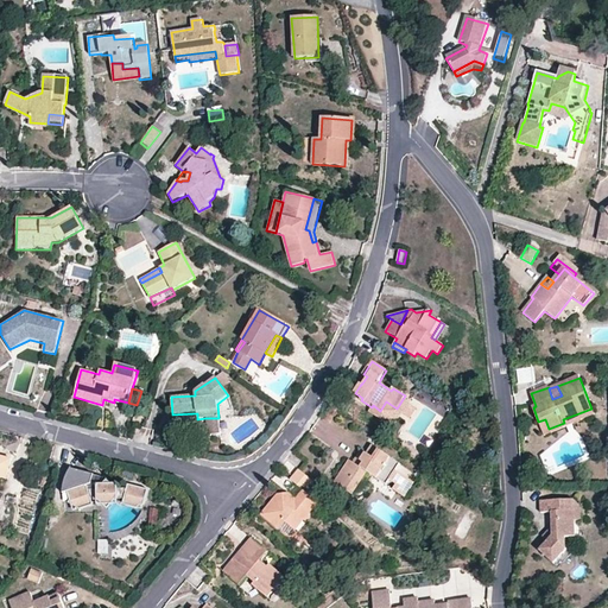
[(595,417),(591,409),(563,419),(564,423),(549,429),(545,419),(538,422),(544,436),(595,417)]
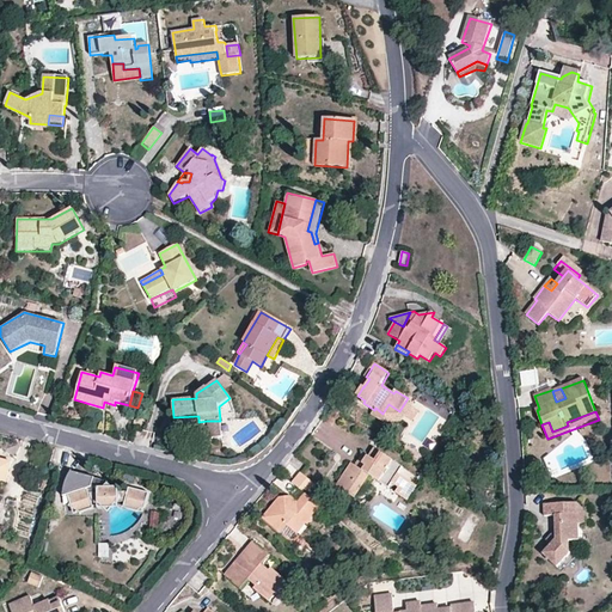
[(221,436),(220,421),(207,421),(209,438),(221,436)]
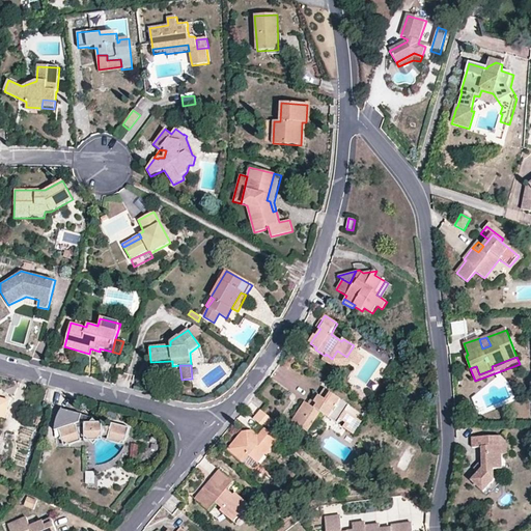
[(354,435),(362,422),(346,412),(350,407),(325,389),(319,396),(312,407),(308,403),(307,404),(304,402),(291,421),(308,432),(322,414),(338,424),(340,420),(345,424),(343,428),(354,435)]
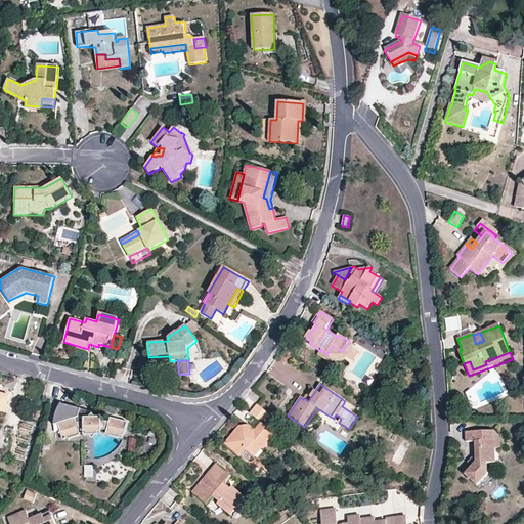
[(353,386),(349,392),(360,399),(364,393),(353,386)]
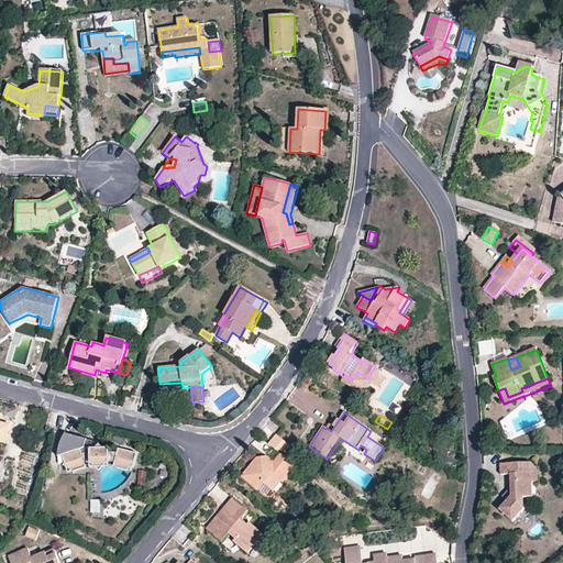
[(334,417),(327,428),(331,431),(339,420),(334,417)]
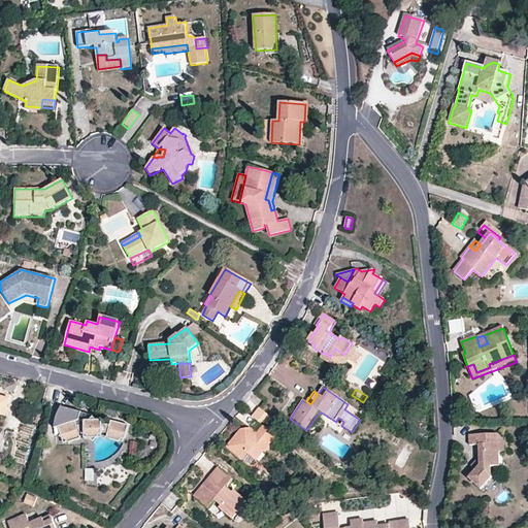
[(0,418),(4,419),(9,402),(0,399),(0,418)]
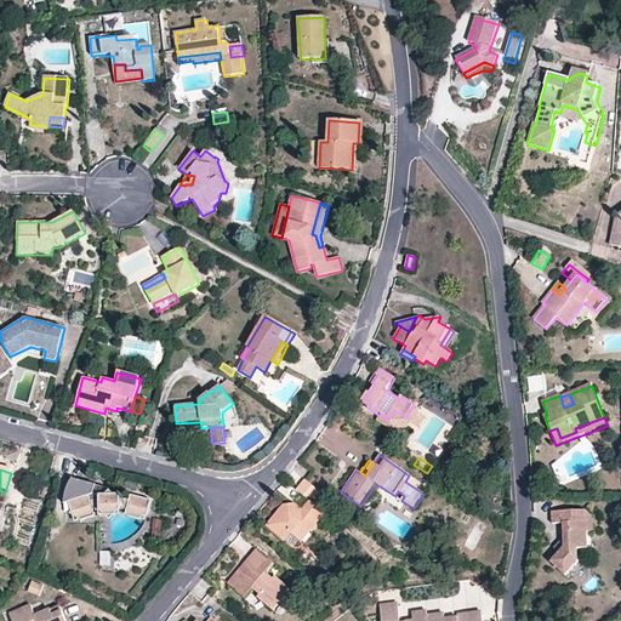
[(423,494),(427,488),(409,476),(405,482),(423,494)]
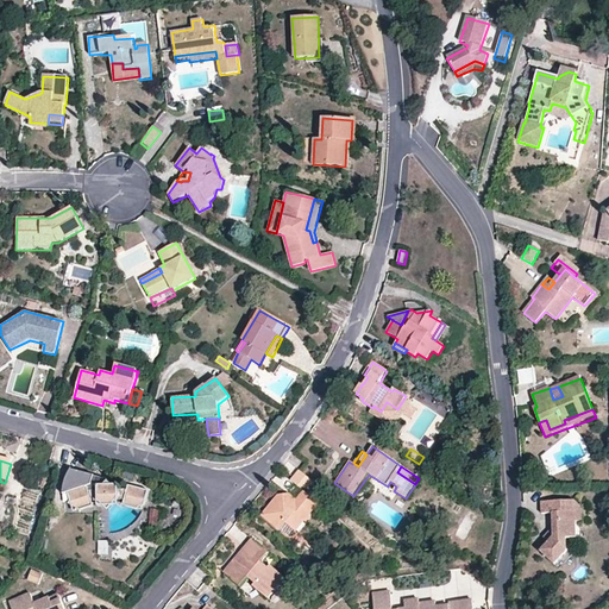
[(307,490),(313,483),(299,471),(290,481),(300,490),(303,487),(307,490)]
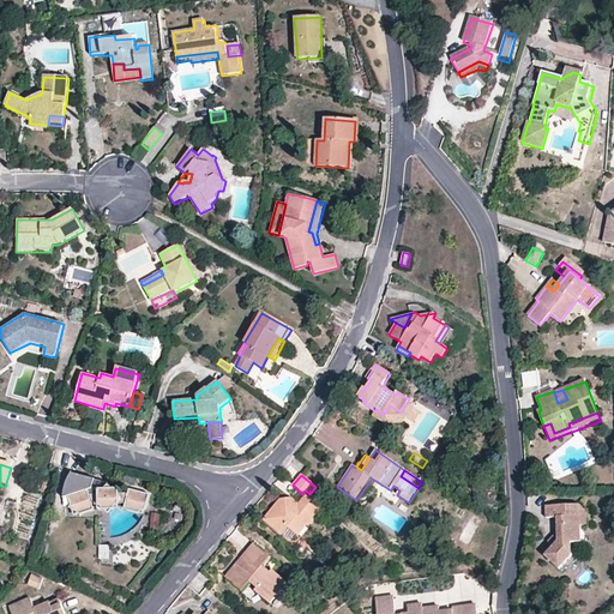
[(106,485),(72,476),(70,480),(66,485),(65,491),(65,494),(65,500),(70,499),(76,517),(95,511),(95,510),(100,510),(100,512),(120,512),(121,511),(125,511),(125,512),(145,517),(152,497),(132,491),(128,498),(114,493),(114,489),(110,487),(106,489),(104,489),(106,485)]
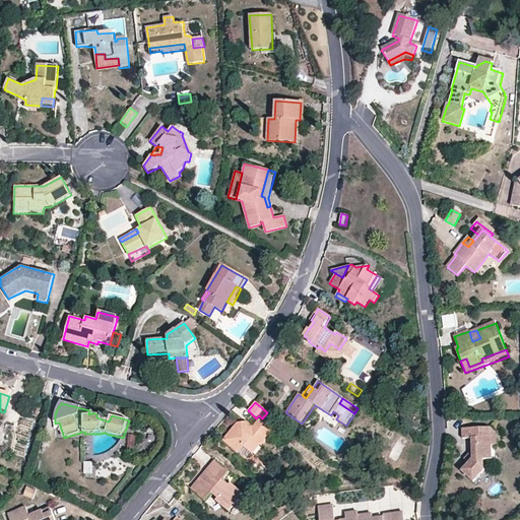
[(266,421),(271,415),(267,412),(262,418),(266,421)]
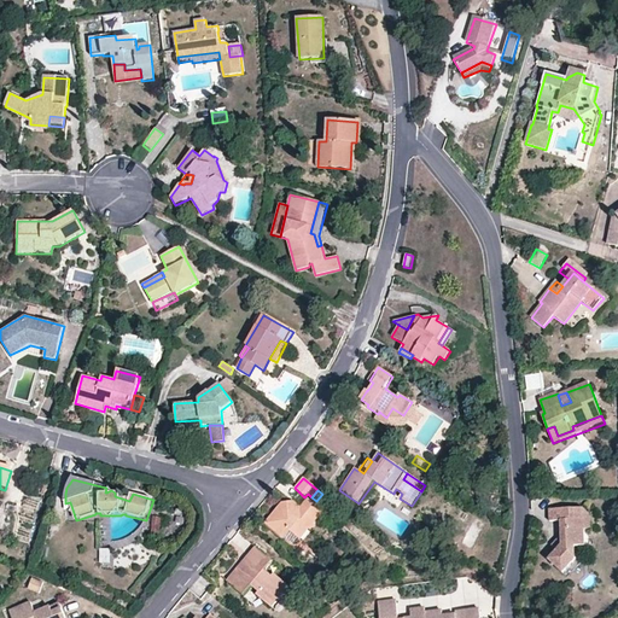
[(316,522),(324,512),(307,500),(299,507),(292,501),(281,503),(263,524),(284,540),(285,538),(290,531),(298,540),(299,541),(308,530),(310,531),(318,523),(316,522)]
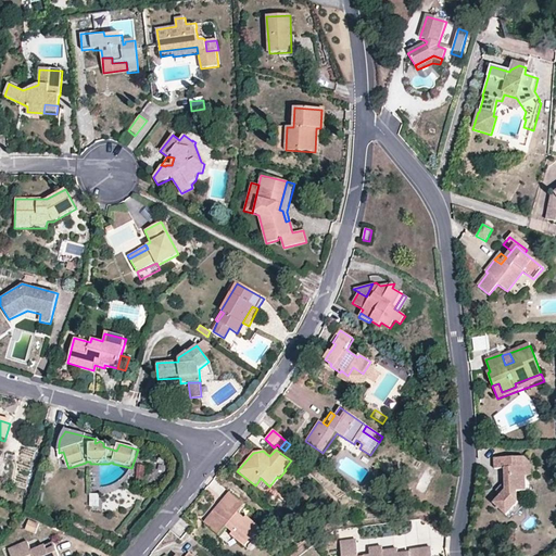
[(528,476),(527,456),(496,457),(496,468),(507,468),(507,479),(508,490),(503,494),(496,504),(509,515),(521,502),(520,501),(515,496),(519,491),(520,491),(528,490),(528,476)]
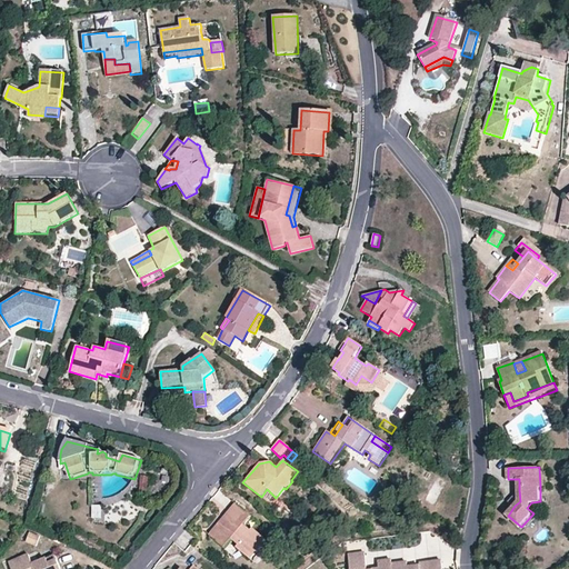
[(273,499),(275,497),(267,489),(262,496),(267,500),(273,499)]
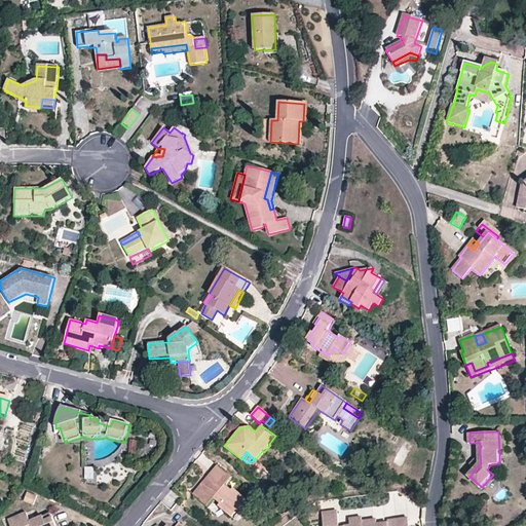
[(481,463),(480,453),(471,464),(476,467),(481,463)]
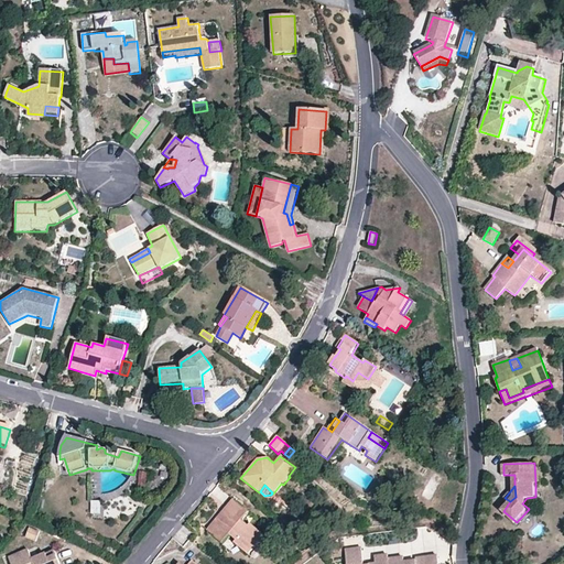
[(206,531),(209,533),(227,512),(234,517),(241,507),(232,499),(206,531)]
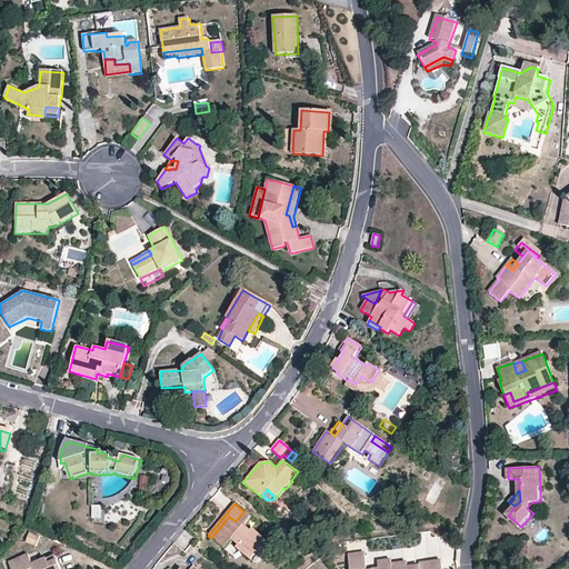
[(92,506),(91,519),(102,520),(102,506),(92,506)]
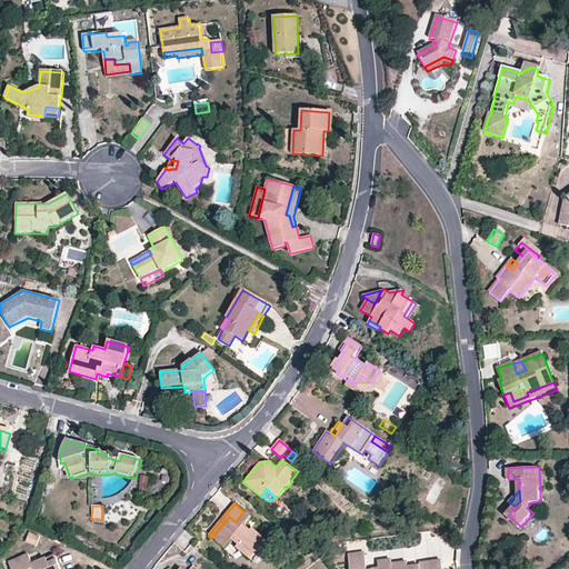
[(247,557),(262,538),(252,529),(250,531),(243,526),(250,517),(243,511),(236,521),(229,517),(211,538),(225,549),(231,539),(238,546),(236,548),(247,557)]
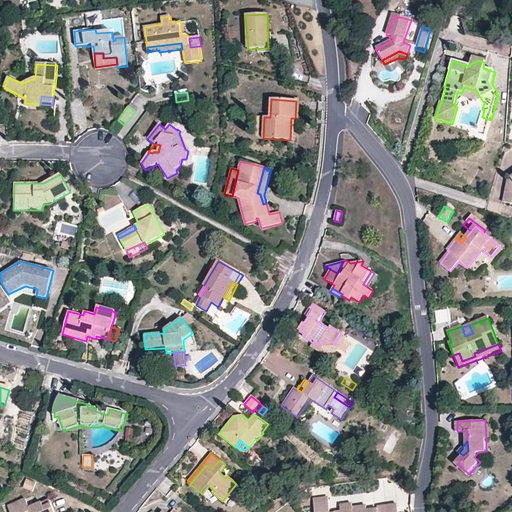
[(23,488),(32,491),(35,483),(27,480),(23,488)]
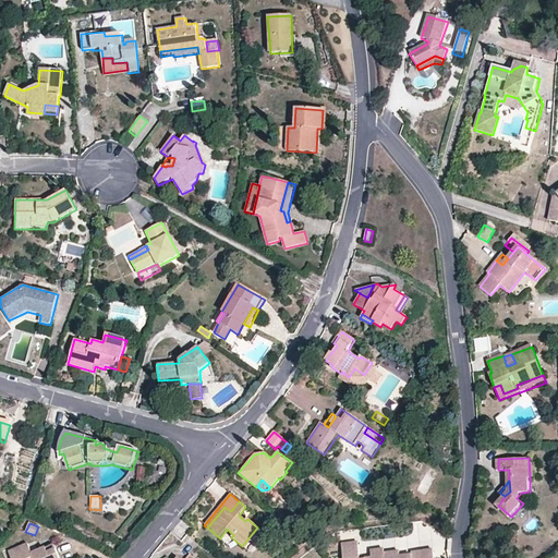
[(261,531),(257,528),(242,546),(245,549),(261,531)]
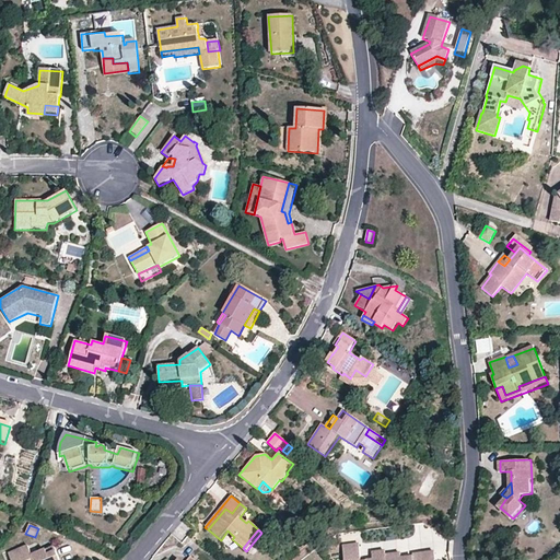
[(58,559),(53,547),(32,556),(27,546),(8,553),(10,559),(58,559)]
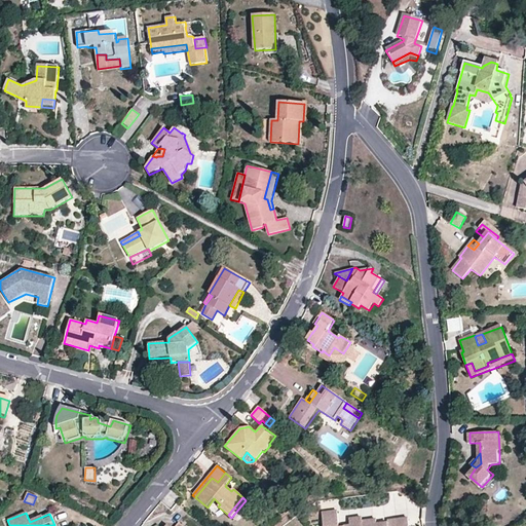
[(339,525),(337,513),(322,515),(323,525),(339,525)]
